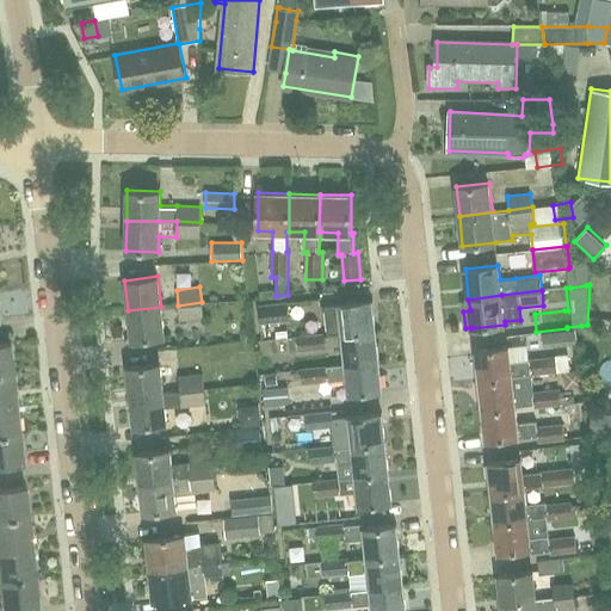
[(344,333),(376,329),(372,300),(340,303),(326,306),(328,334),(344,333)]
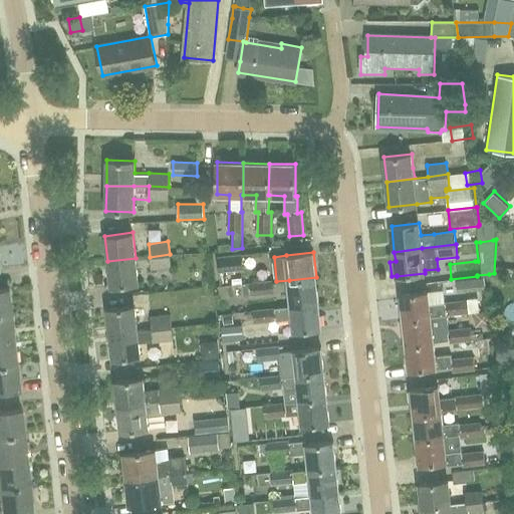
[(152,269),(172,267),(170,254),(150,257),(152,269)]
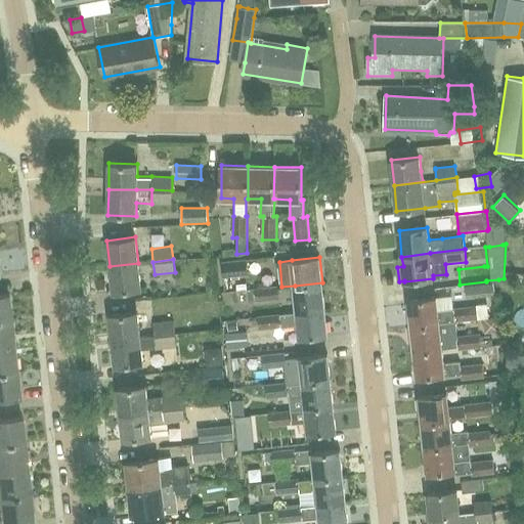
[(224,277),(249,274),(248,259),(223,262),(224,277)]
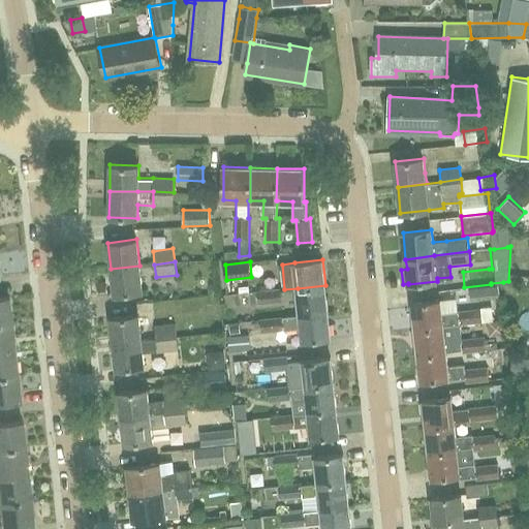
[(114,294),(143,291),(139,266),(111,269),(114,294)]
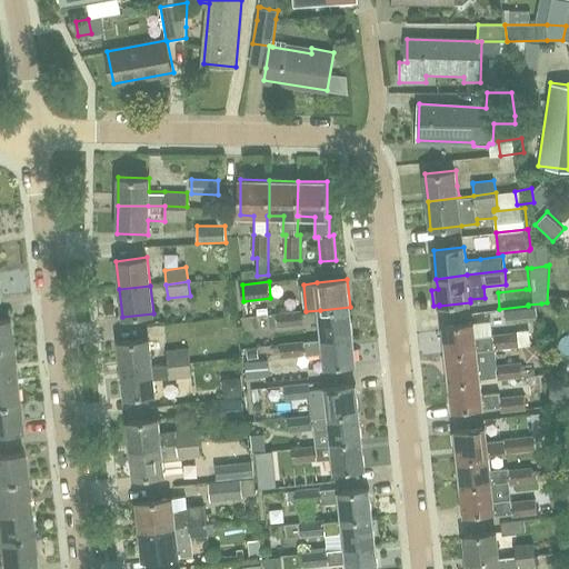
[(323,337),(353,335),(350,307),(320,310),(323,337)]
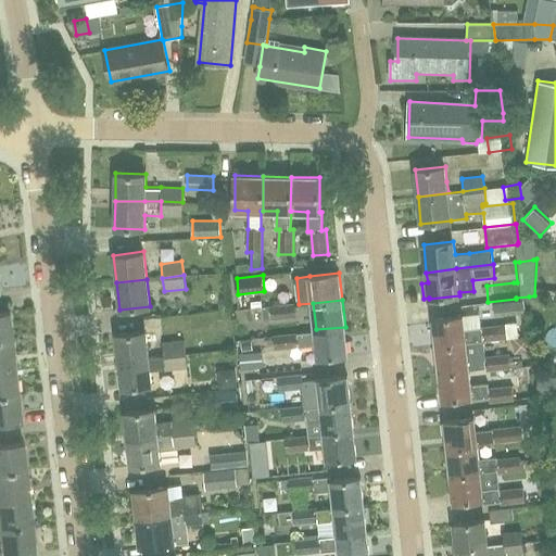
[(517,335),(529,333),(523,300),(498,303),(501,314),(514,313),(517,335)]
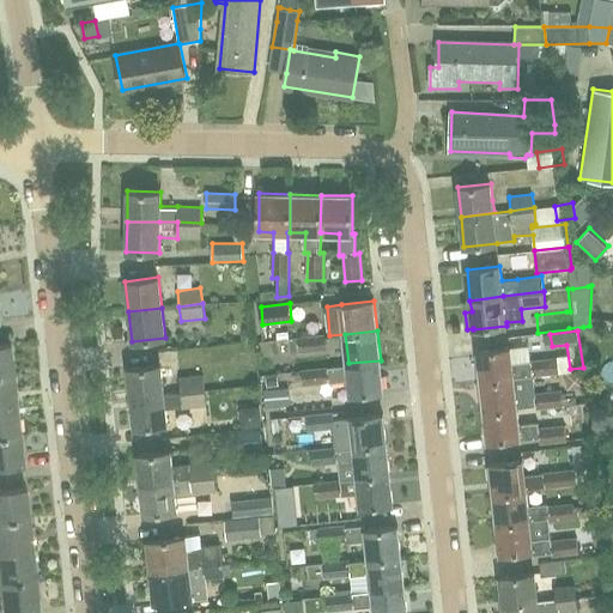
[(327,350),(325,333),(298,337),(298,338),(299,350),(299,353),(327,350)]
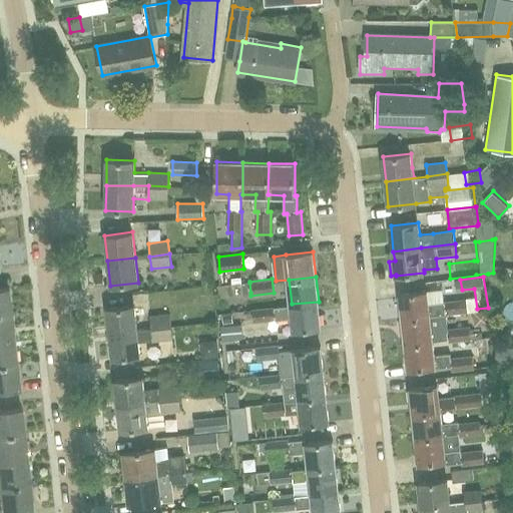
[(0,314),(11,313),(8,287),(0,288),(0,314)]
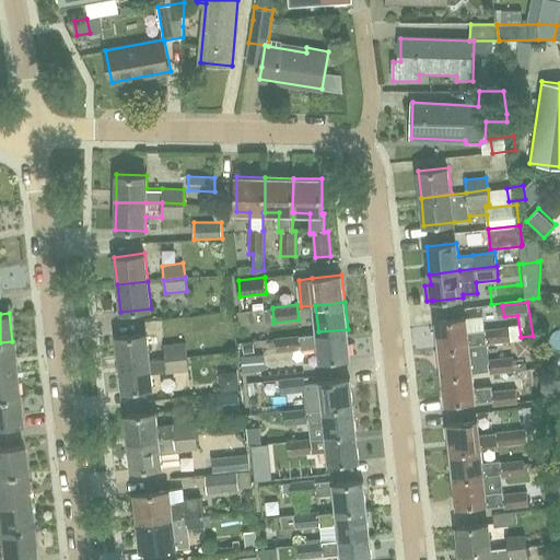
[(468,331),(467,317),(436,321),(440,349),(470,346),(470,345),(487,343),(510,341),(509,326),(486,328),(486,329),(468,331)]
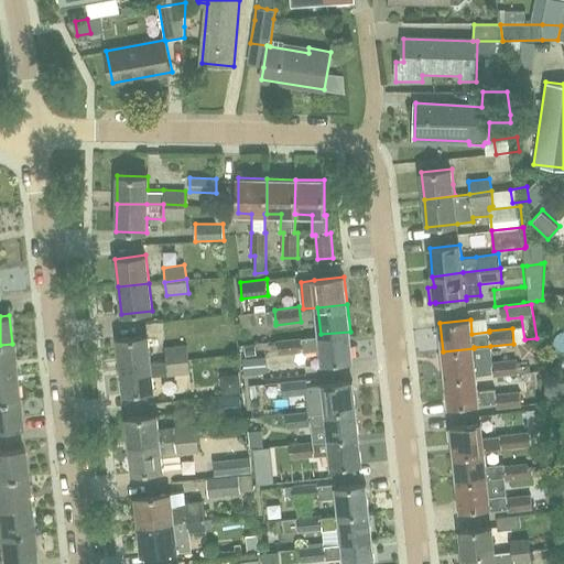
[(354,360),(350,332),(321,334),(321,336),(278,339),(279,355),(303,351),(322,349),(324,364),(354,360)]
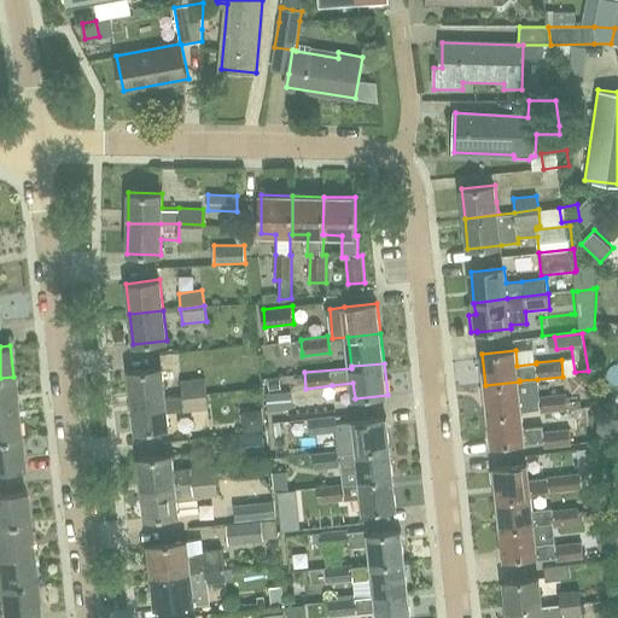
[(132,401),(165,397),(162,367),(129,371),(132,401)]
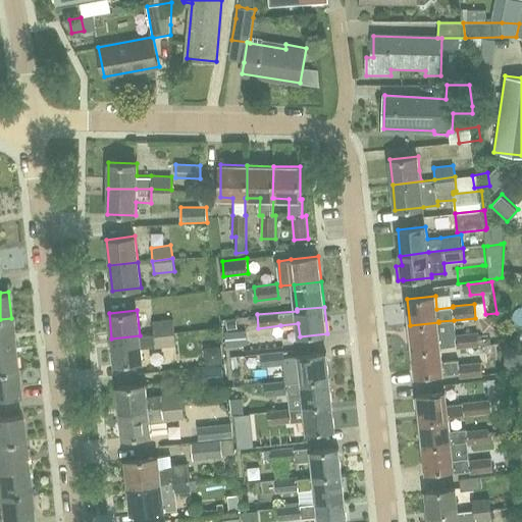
[(0,346),(14,345),(11,318),(0,319),(0,346)]
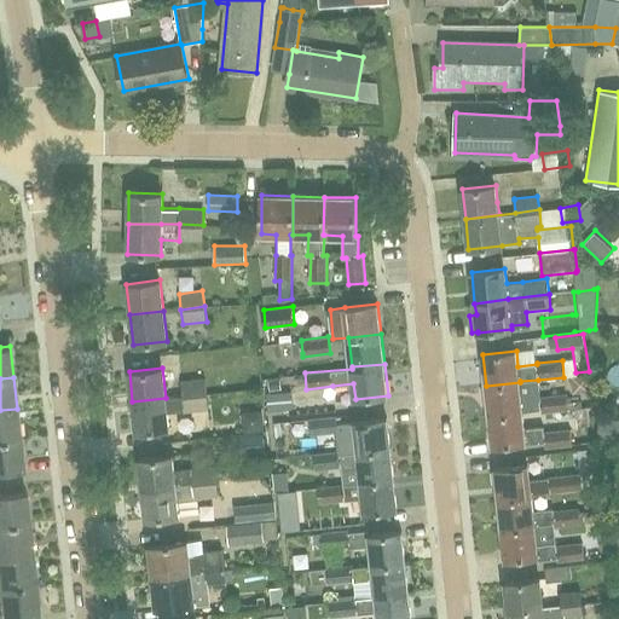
[(183,397),(207,394),(204,379),(181,381),(183,397)]
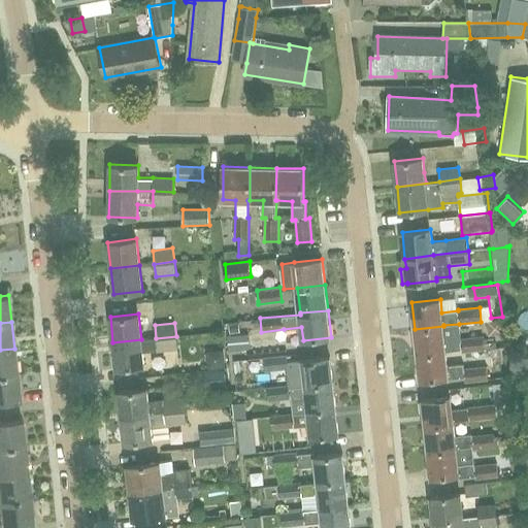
[(230,332),(239,331),(238,323),(229,325),(230,332)]
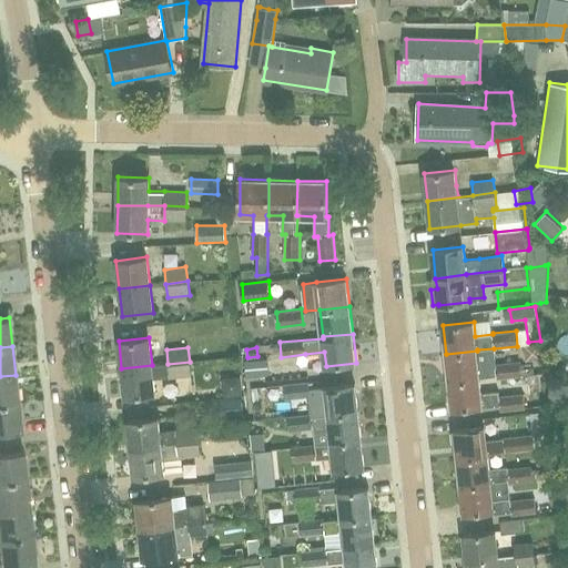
[(495,364),(493,348),(477,350),(477,351),(446,354),(449,382),(479,378),(496,376),(495,364)]
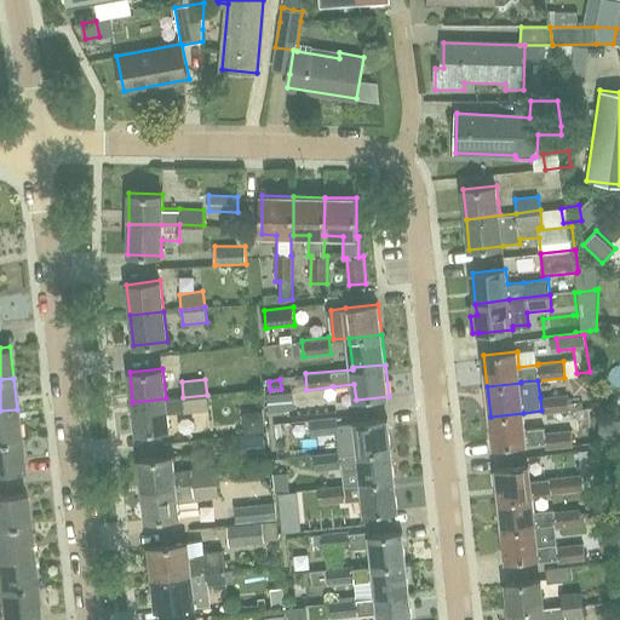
[(269,412),(293,409),(292,392),(268,394),(269,412)]
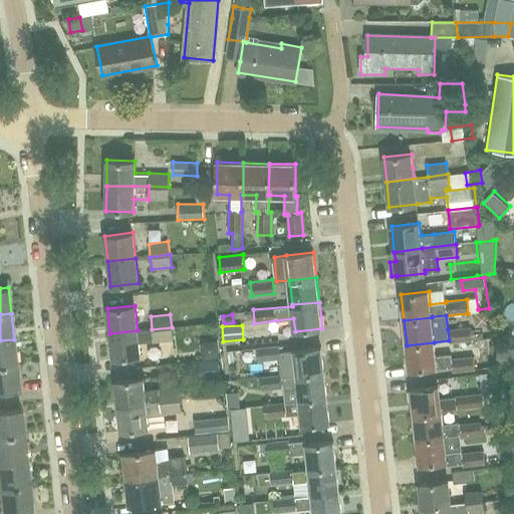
[(153,342),(173,340),(172,327),(152,329),(153,342)]
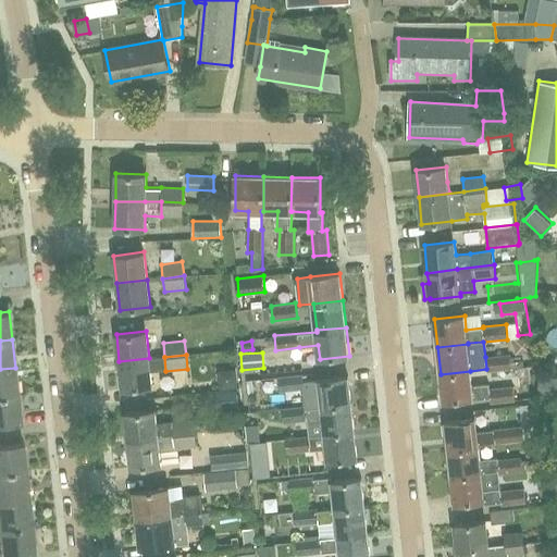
[(486,372),(511,369),(509,355),(485,357),(486,372)]
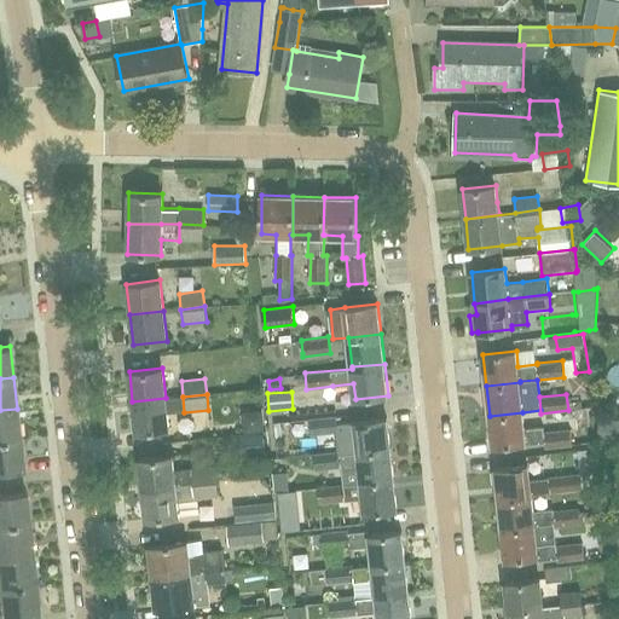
[(136,432),(169,428),(166,398),(132,401),(136,432)]
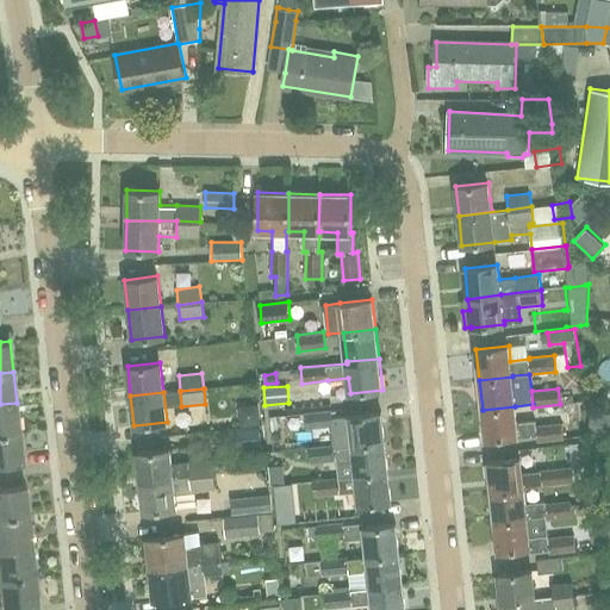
[(0,434),(19,433),(17,403),(0,404),(0,434)]
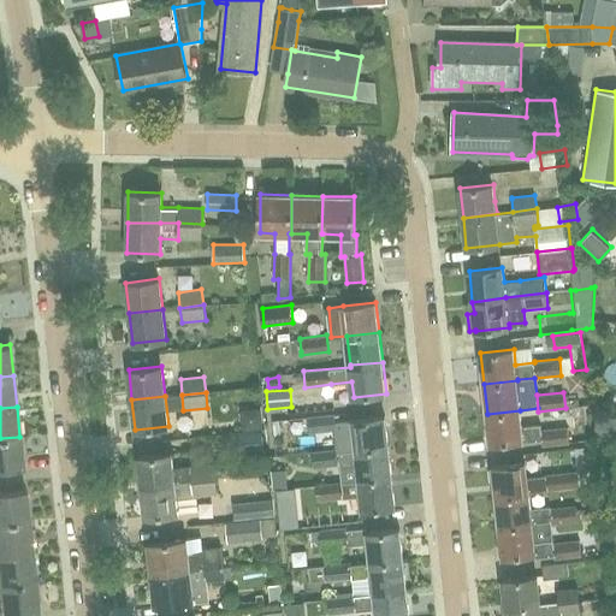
[(582,416),(582,407),(572,408),(573,416),(582,416)]
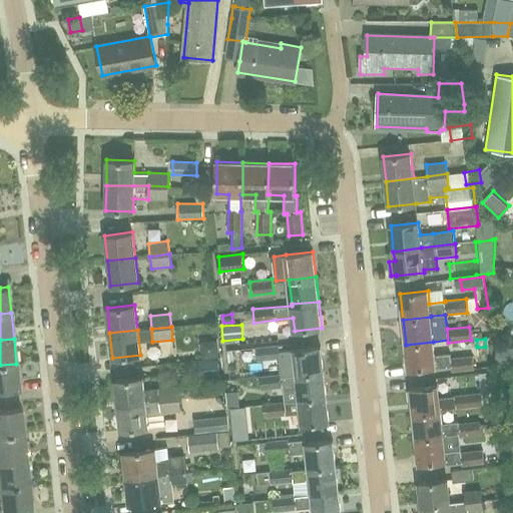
[(435,355),(433,342),(406,345),(409,370),(435,367),(435,368),(451,367),(452,372),(474,369),(473,355),(451,358),(450,354),(435,355)]
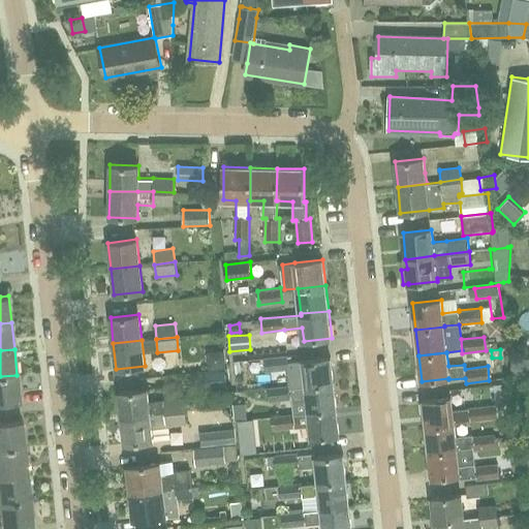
[(528,376),(528,356),(512,354),(510,374),(528,376)]
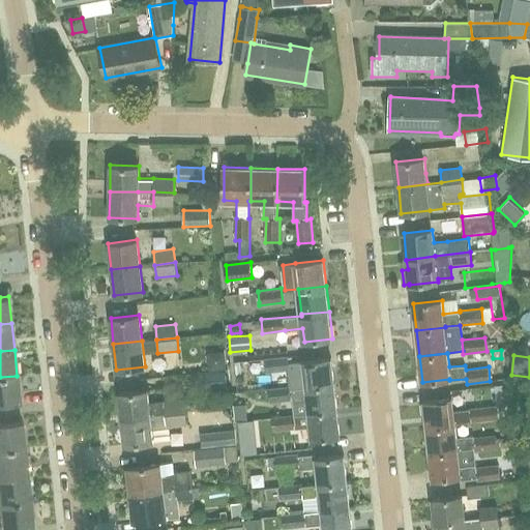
[(288,356),(265,358),(266,373),(289,370),(288,356)]
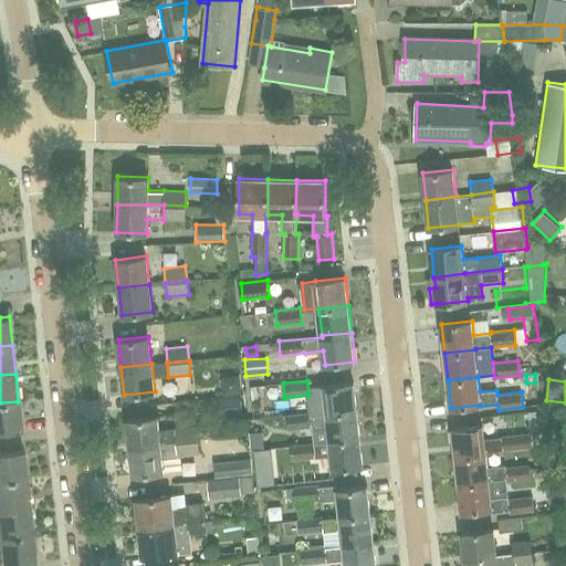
[(327,413),(357,410),(354,383),(324,386),(327,413)]
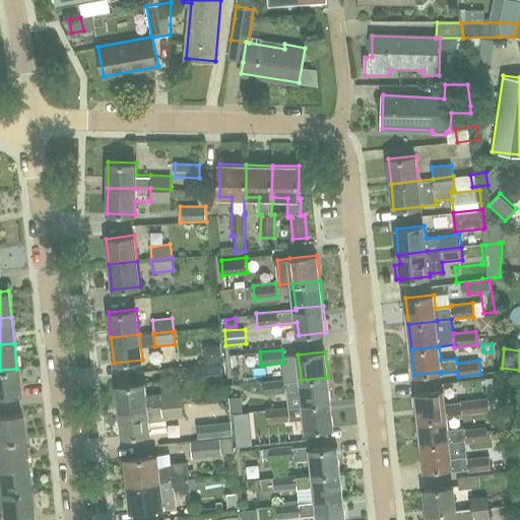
[(197,381),(222,379),(221,365),(196,368),(197,381)]
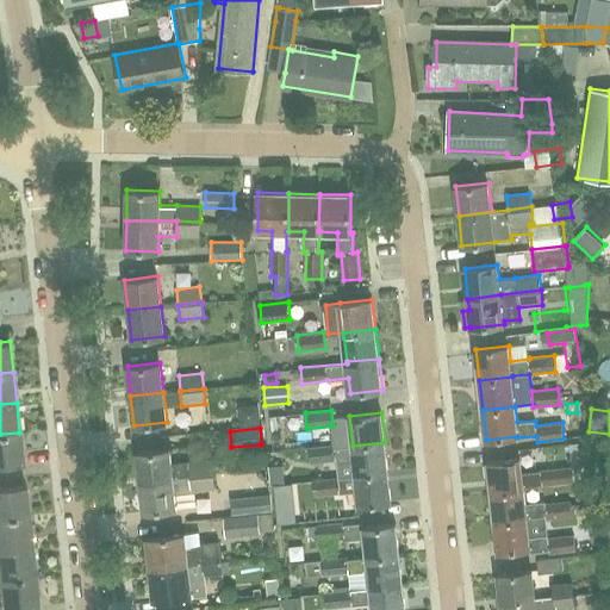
[(0,465),(23,464),(19,433),(0,434),(0,465)]
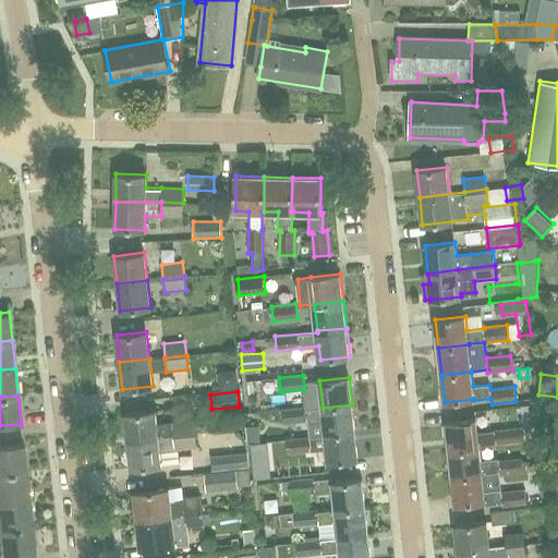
[(354,432),(352,404),(323,408),(323,409),(306,410),(306,407),(282,409),(284,423),(307,421),(308,423),(324,422),(325,435),(354,432)]
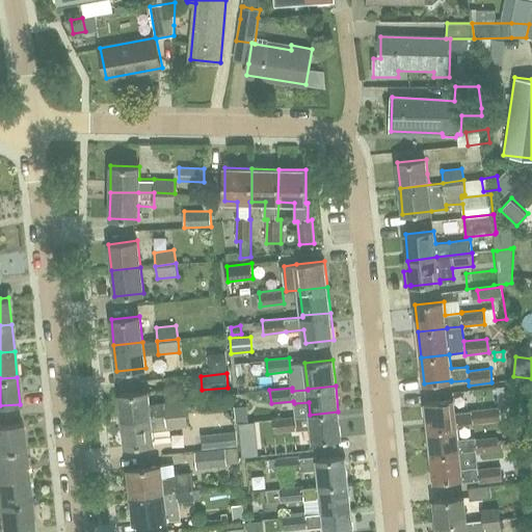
[(149,404),(148,391),(118,394),(122,421),(185,414),(184,401),(149,404)]
